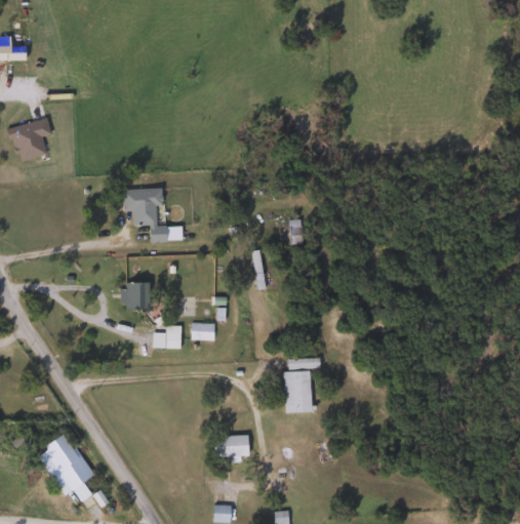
[(0,36),(10,36),(10,45),(30,45),(30,61),(0,61),(0,36)]
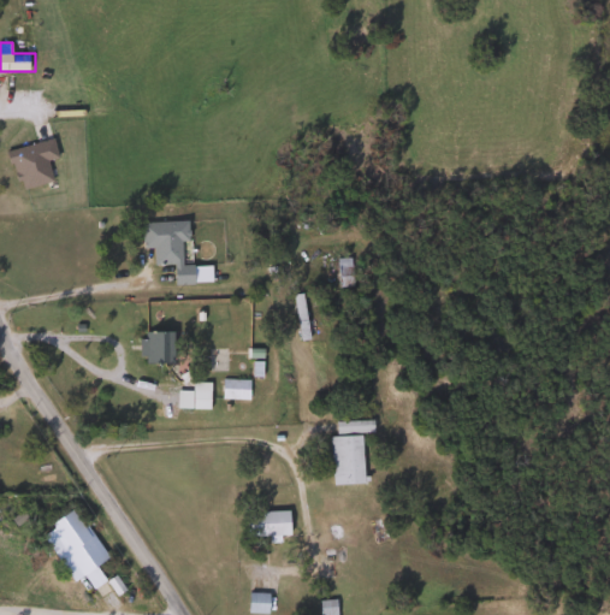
[(10,149),(54,139),(59,157),(48,159),(54,181),(19,189),(10,149)]
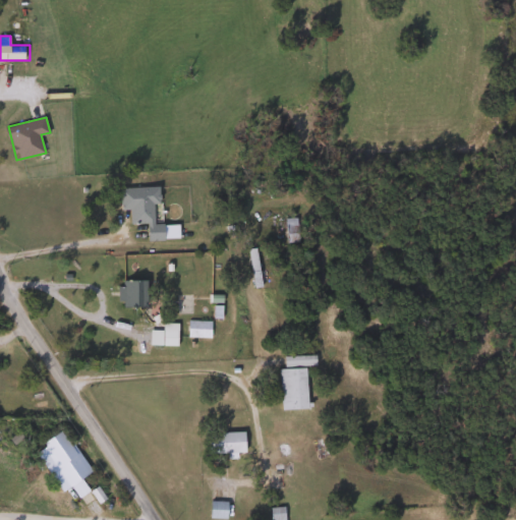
[(121,209),(121,187),(161,186),(162,205),(156,205),(156,223),(165,223),(166,240),(150,240),(149,223),(131,224),(131,209),(121,209)]
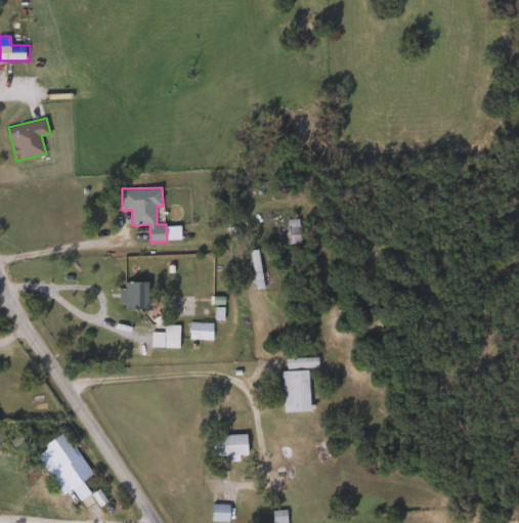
[(289,218),(301,218),(301,243),(289,243),(289,218)]
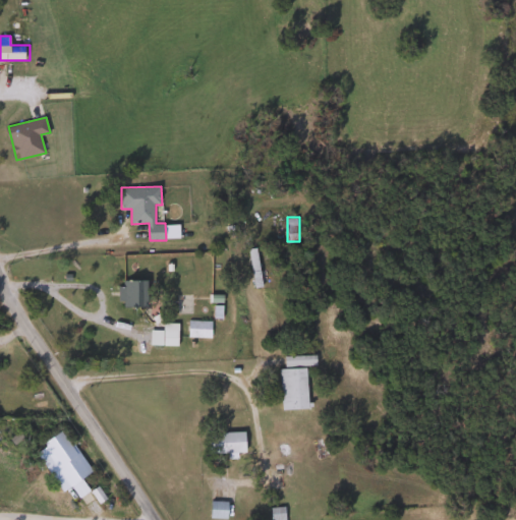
[(150,306),(121,306),(121,280),(150,280),(150,306)]
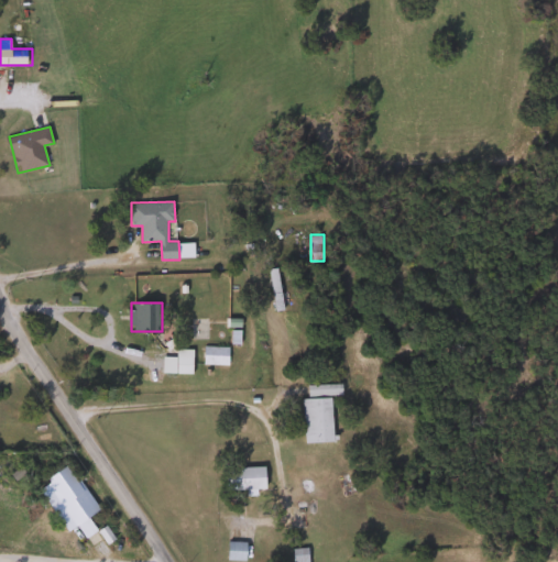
[(207,346),(229,346),(229,364),(207,364),(207,346)]
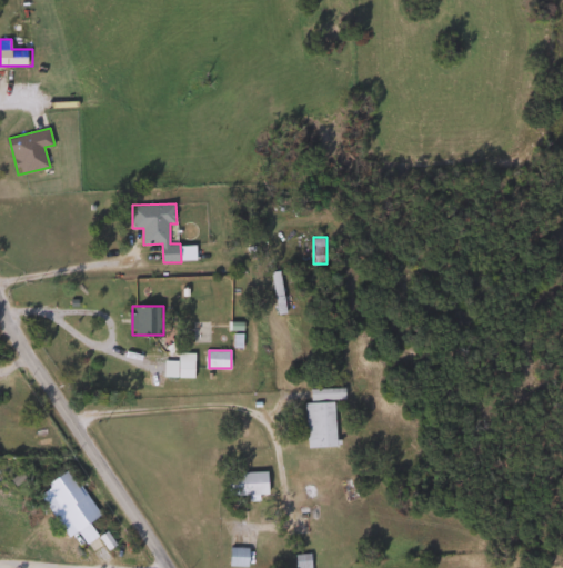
[(195,377),(181,377),(181,352),(195,352),(195,377)]
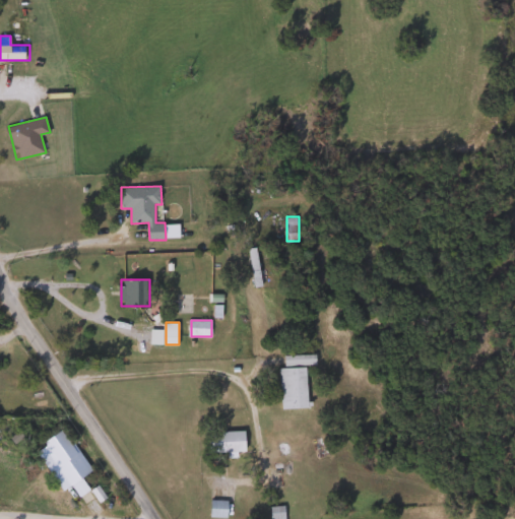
[(309,407),(282,408),(280,367),(285,367),(285,362),(307,361),(309,407)]
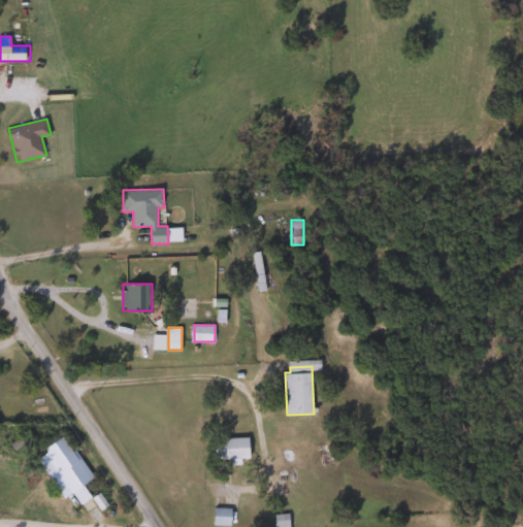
[(93,478),(72,491),(45,450),(66,436),(93,478)]
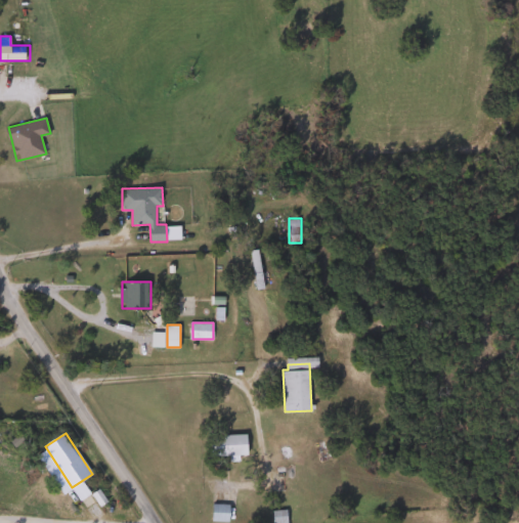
[(249,435),(249,455),(212,455),(212,435),(249,435)]
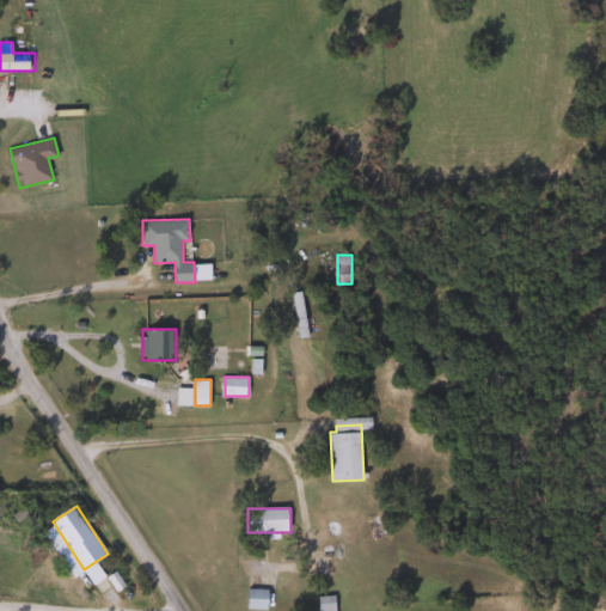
[(249,609),(249,590),(269,590),(269,609),(249,609)]
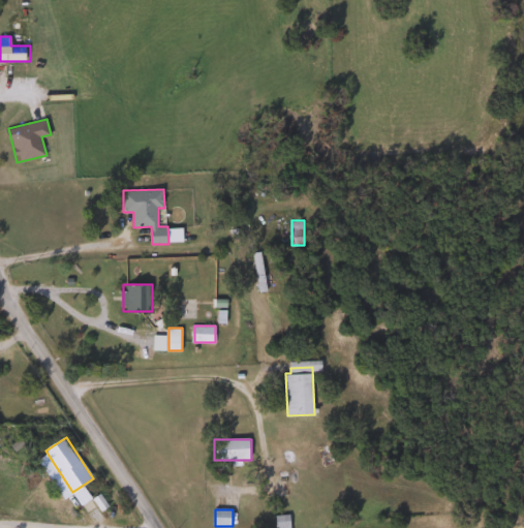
[(277,527),(277,515),(290,515),(290,527),(277,527)]
